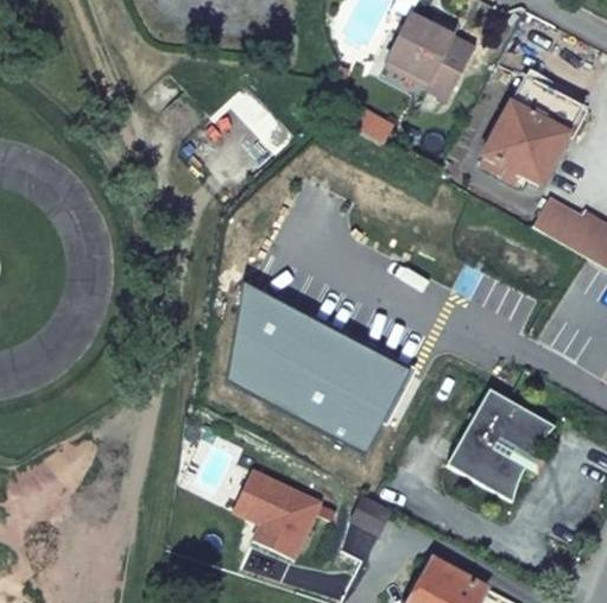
[(474,46),(412,14),(389,59),(428,81),(424,87),(447,99),(474,46)]
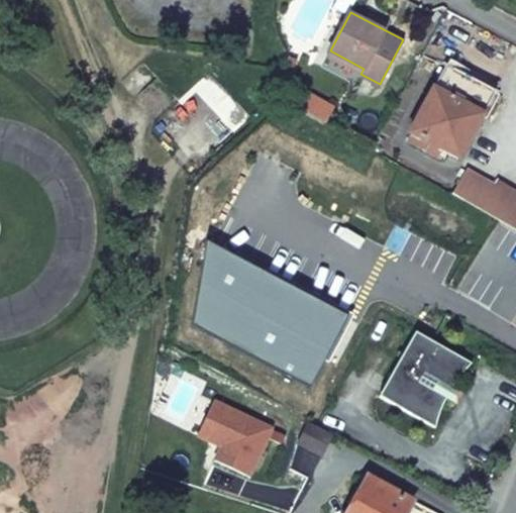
[(364,69),(330,50),(327,57),(360,74),(364,69)]
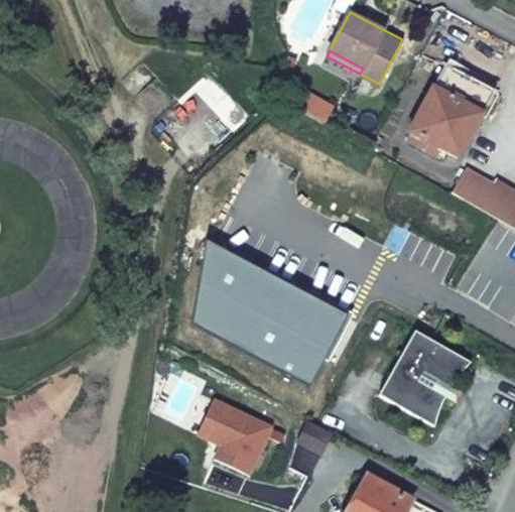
[(446,60),(410,129),(413,130),(430,140),(441,145),(459,155),(494,89),(446,60)]
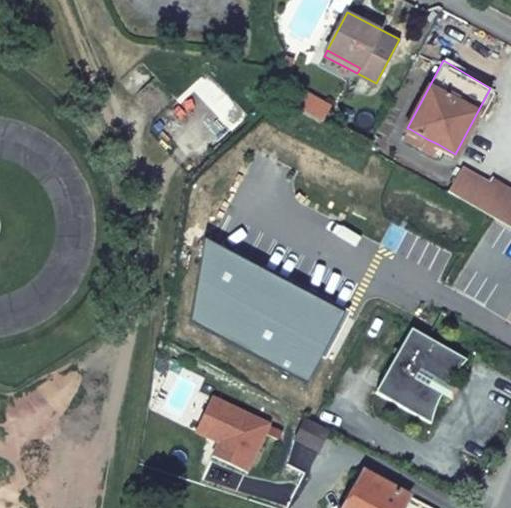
[(427,139),(410,129),(406,136),(424,146),(427,139)]
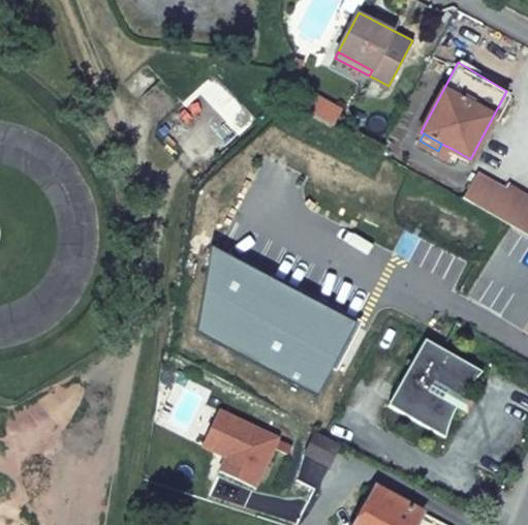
[(453,149),(441,144),(438,151),(448,156),(453,149)]
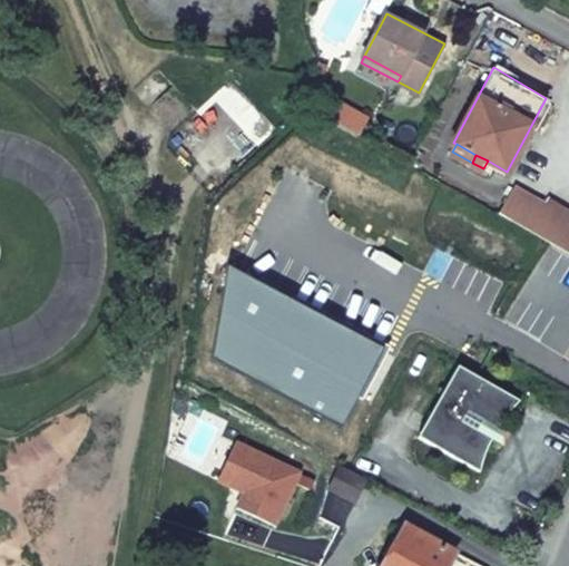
[(568,206),(550,196),(532,228),(568,249),(568,206)]
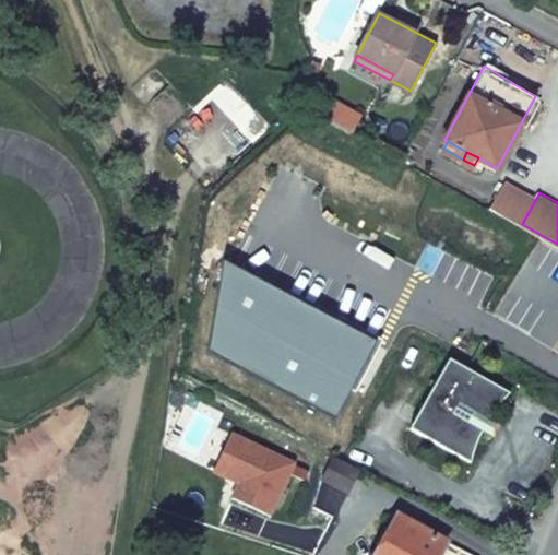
[(487,338),(357,264),(286,394),(329,421),(384,320),(449,356),(471,368),(487,338)]
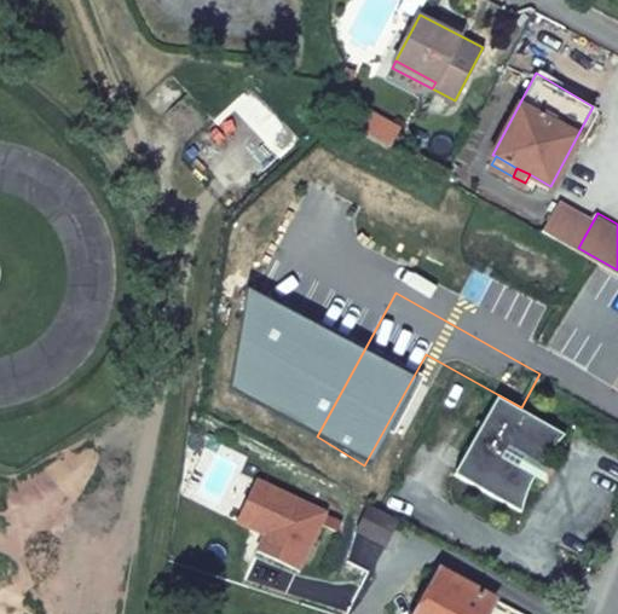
[(530,492),(538,475),(546,463),(554,447),(565,432),(521,407),(497,394),(455,471),(523,509),(530,492)]
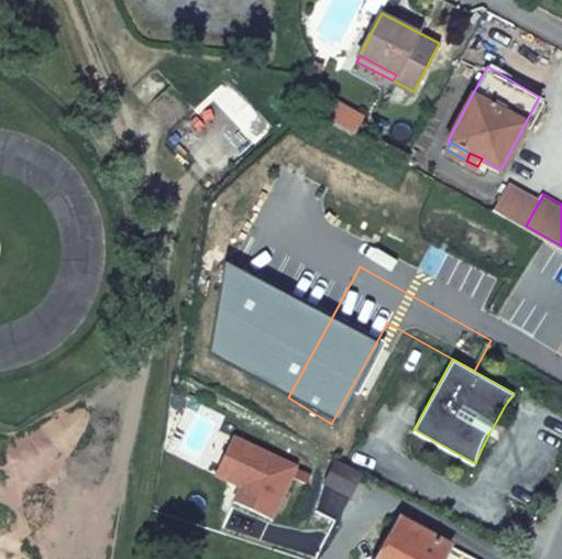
[(496,422),(489,433),(503,439),(508,428),(496,422)]
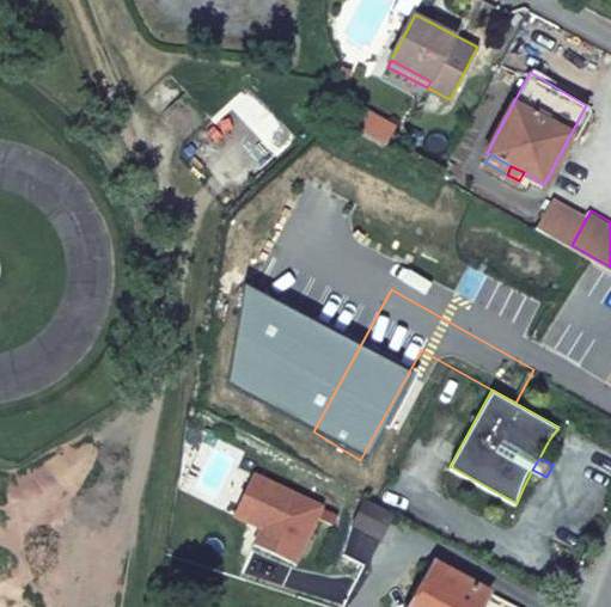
[(382,539),(397,513),(364,495),(353,523),(382,539)]
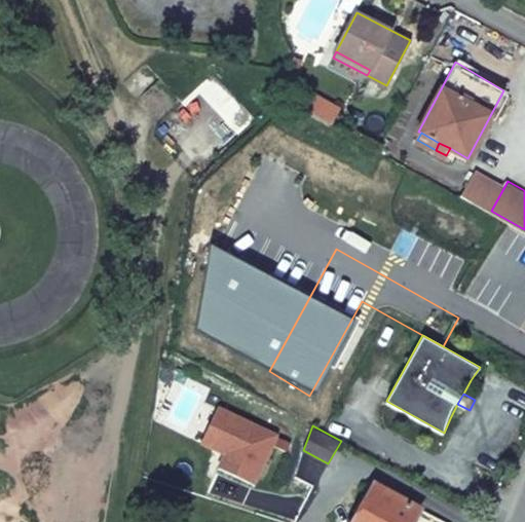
[(416,521),(424,507),(374,479),(349,521),(416,521)]
